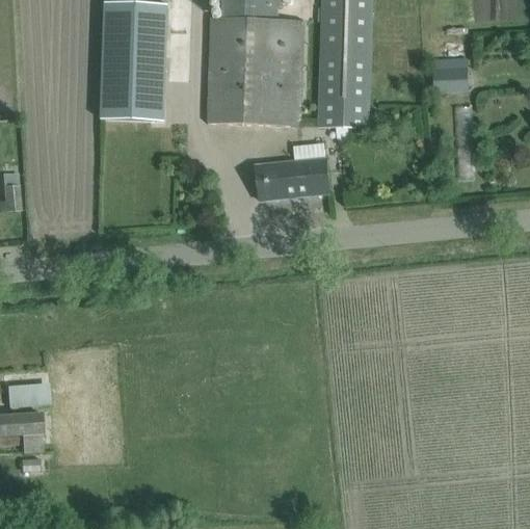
[(210,0),(220,0),(219,17),(209,17),(206,123),(298,126),(302,20),(274,19),(274,2),(279,2),(279,0),(210,0)]
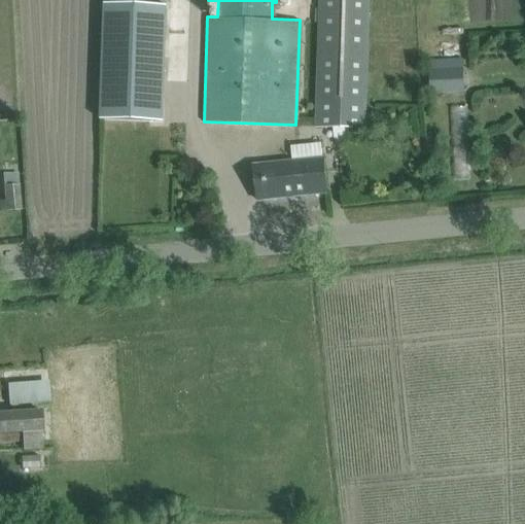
[(318,0),(315,104),(314,125),(362,127),(366,0),(318,0)]
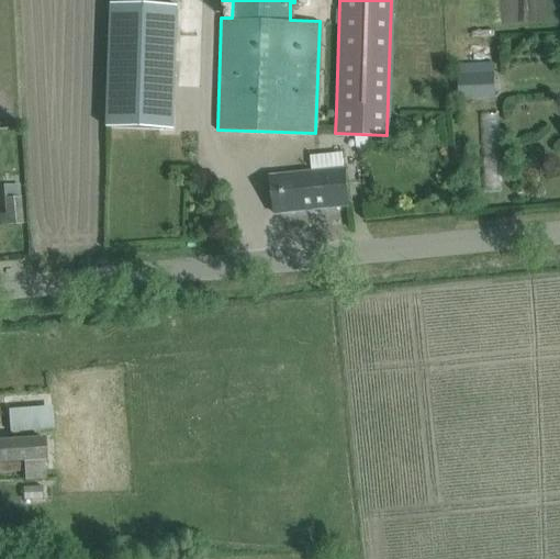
[(176,4),(110,2),(105,125),(171,127),(176,4)]
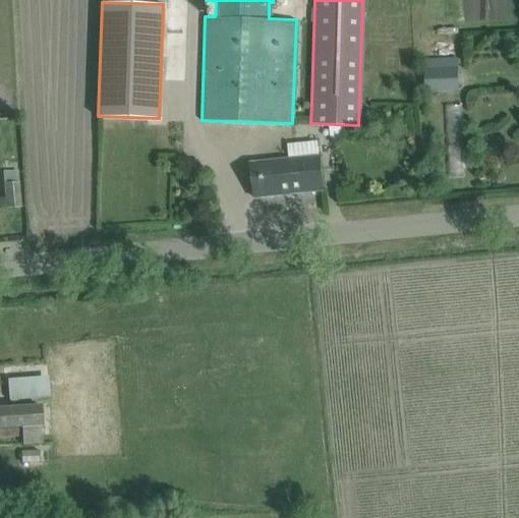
[(457,25),(446,26),(447,53),(458,53),(457,25)]
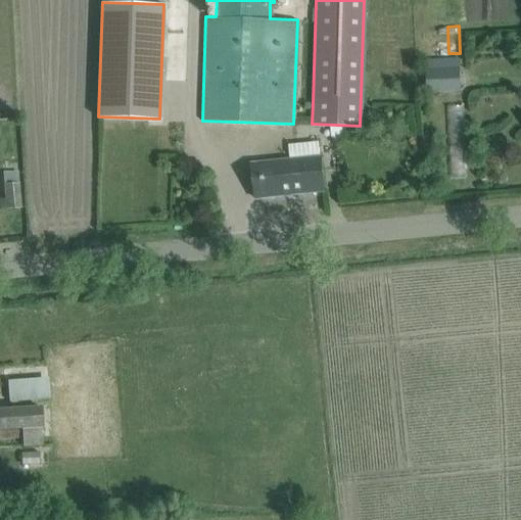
[(423,57),(425,91),(458,89),(457,55),(423,57)]
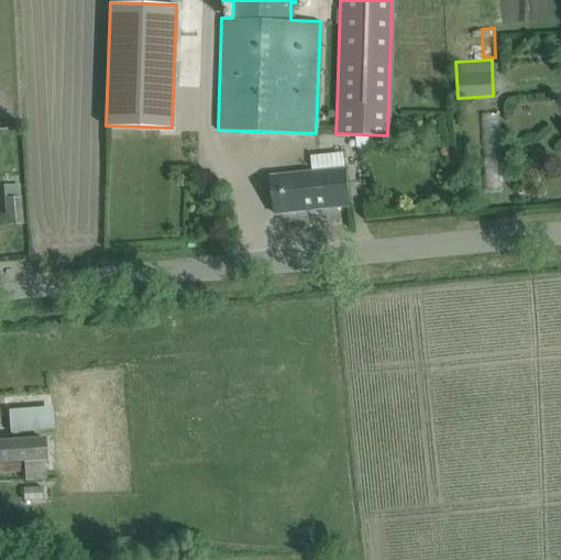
[(310,171),(268,174),(273,211),(347,204),(342,167),(341,151),(309,154),(310,171)]
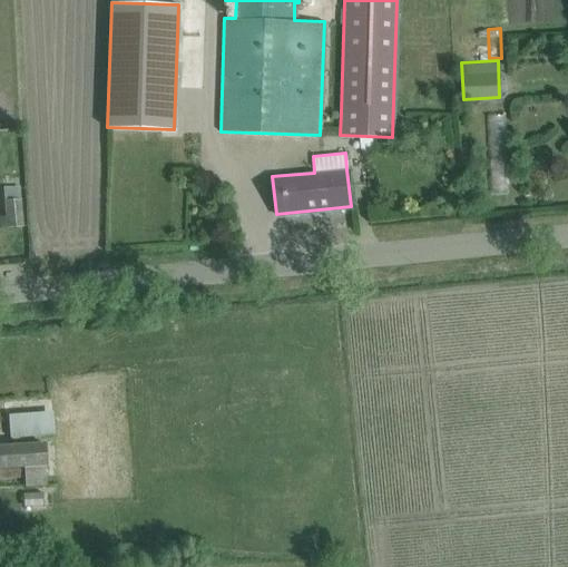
[(10,411),(10,433),(57,432),(56,410),(10,411)]
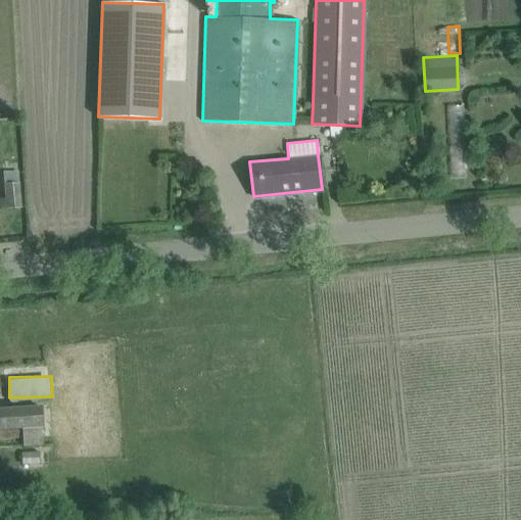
[(39,406),(0,408),(0,435),(20,435),(20,443),(40,443),(39,406)]
